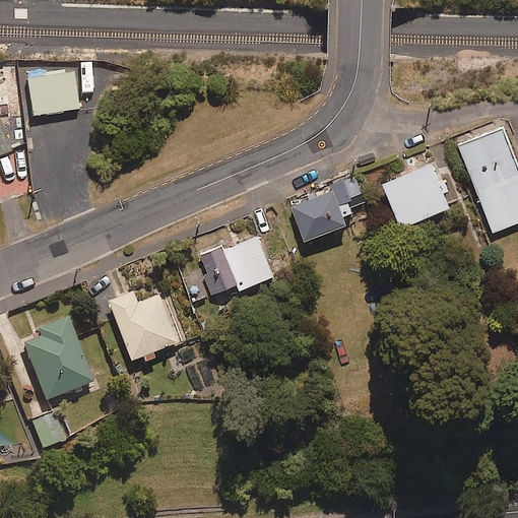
[(2,63),(0,63),(0,115),(8,114),(2,63)]
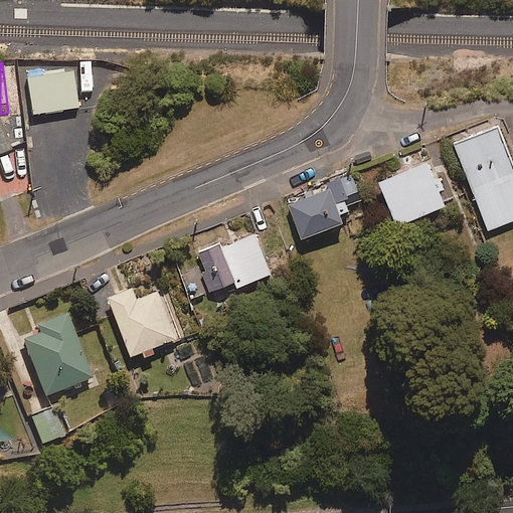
[(84,90),(80,67),(24,77),(31,116),(75,108),(73,92),(84,90)]
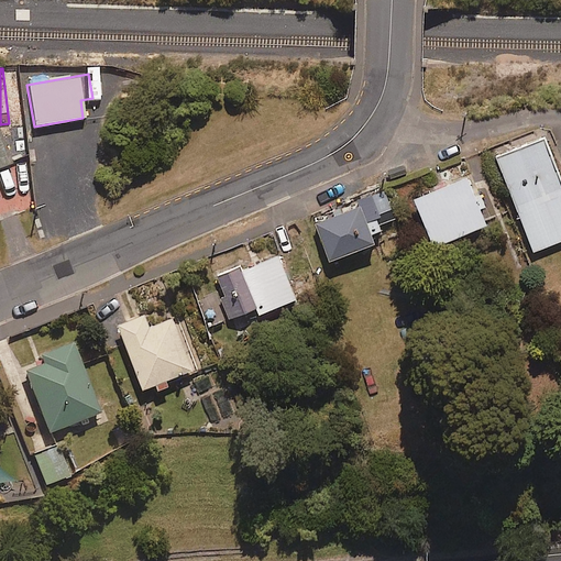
[(560,182),(541,132),(493,151),(529,244),(560,231),(560,182)]
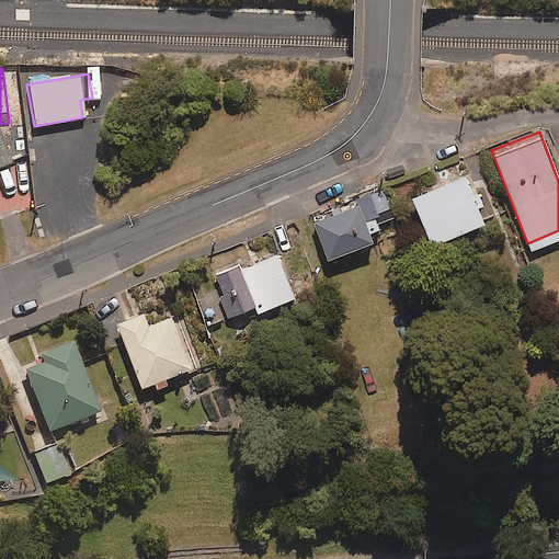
[(0,166),(10,162),(0,137),(0,166)]
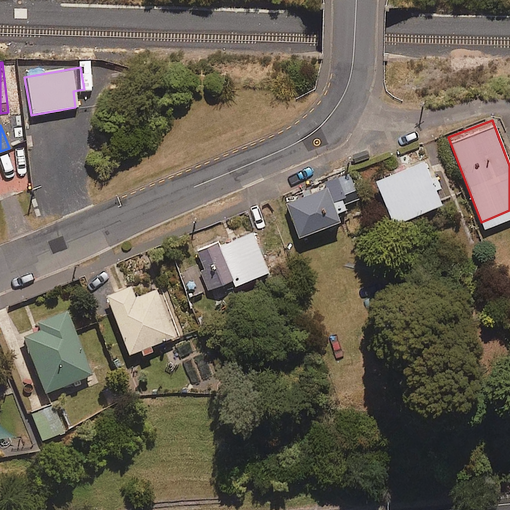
[(423,159),(375,180),(394,227),(443,207),(423,159)]
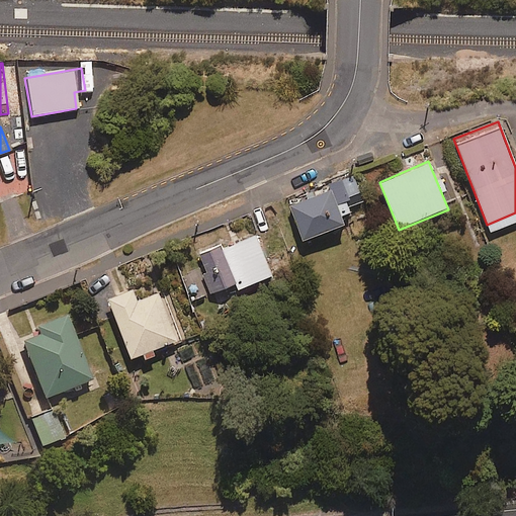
[(361,199),(352,175),(332,183),(333,188),(290,205),(305,241),(345,225),(341,216),(350,212),(347,205),(361,199)]
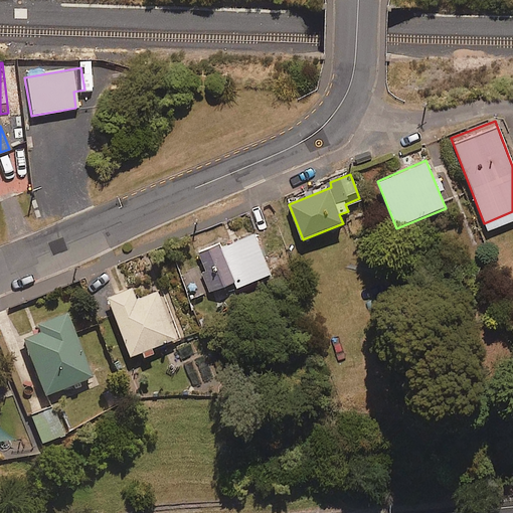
[(253,232),(219,245),(234,283),(235,288),(270,275),(253,232)]
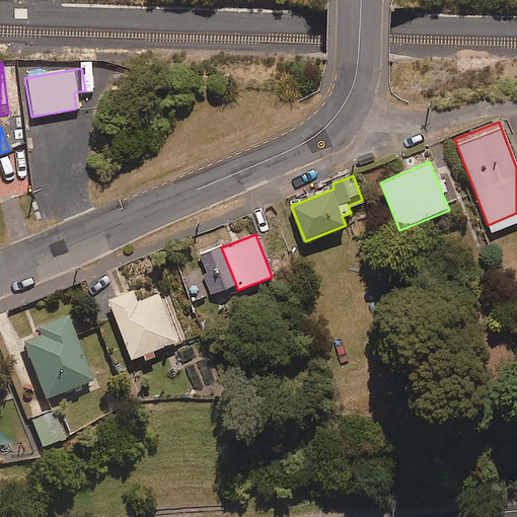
[(205,297),(236,285),(221,247),(198,256),(203,269),(195,271),(205,297)]
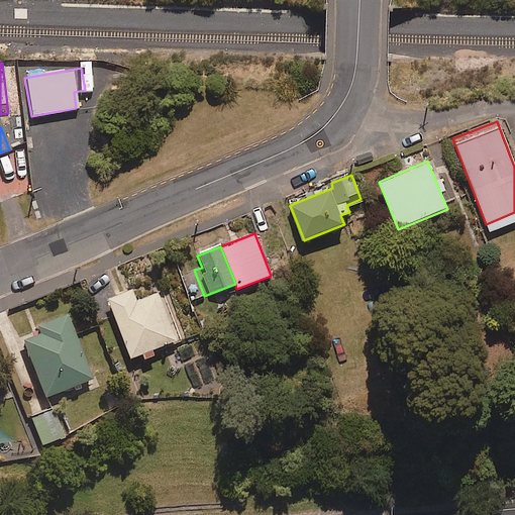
[(153,353),(152,349),(178,339),(159,291),(136,300),(132,289),(108,298),(132,363),(153,353)]
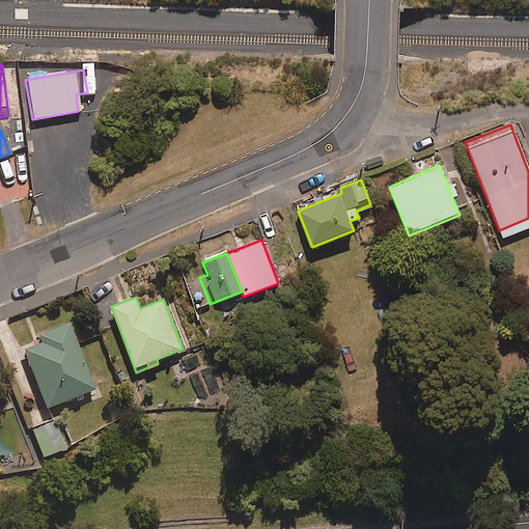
[(21,352),(44,410),(72,398),(74,404),(81,400),(79,395),(92,390),(66,324),(35,336),(38,344),(21,352)]
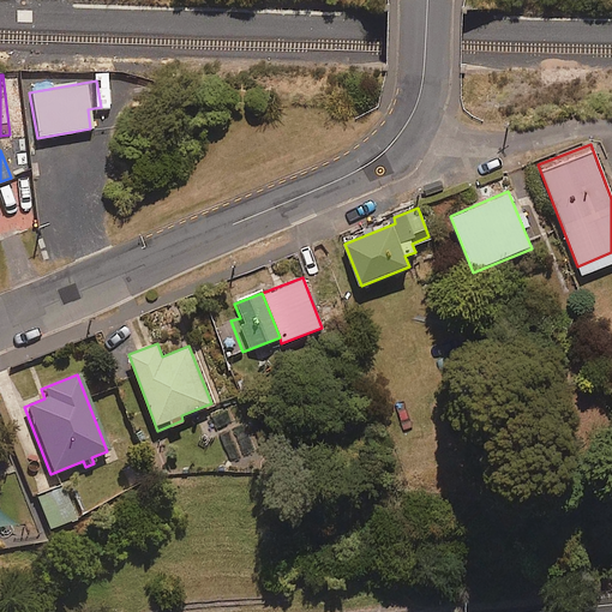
[(246,460),(270,451),(257,417),(233,426),(246,460)]
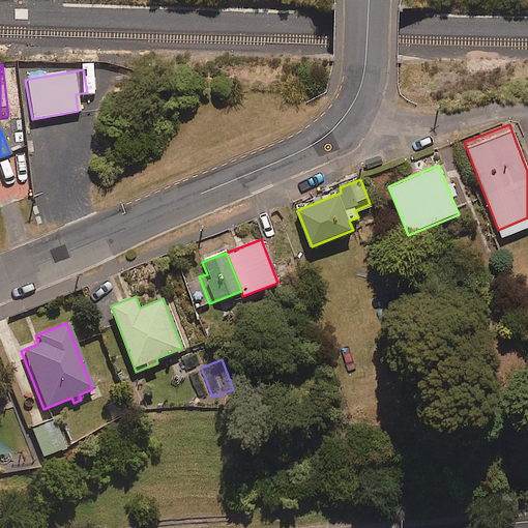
[(36,463),(63,449),(49,418),(22,432),(36,463)]
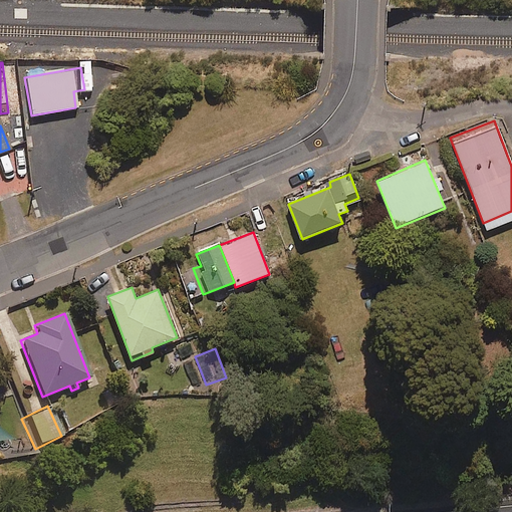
All buildings are outlined.
